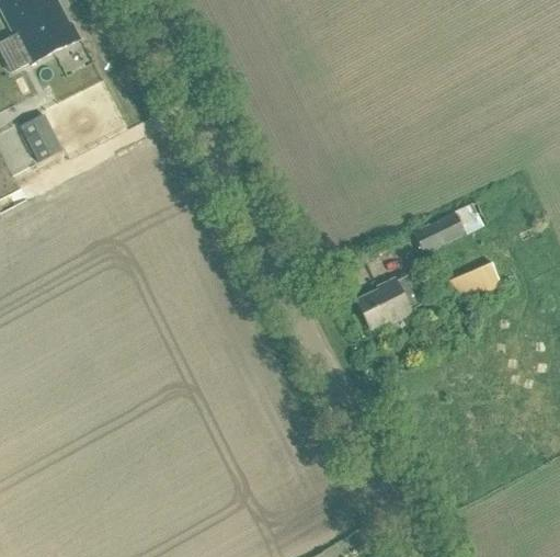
[(0,0),(0,6),(30,63),(79,37),(59,0),(0,0)]
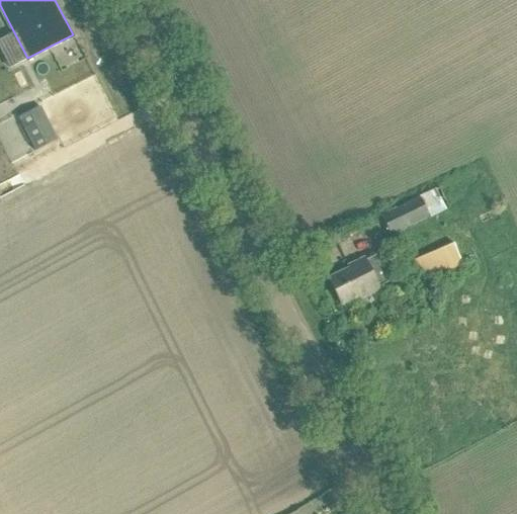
[(33,151),(58,139),(40,103),(16,115),(33,151)]
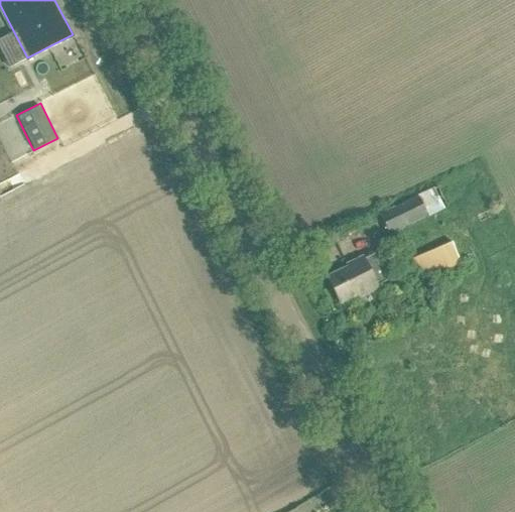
[(418,193),(380,211),(390,232),(428,214),(418,193)]
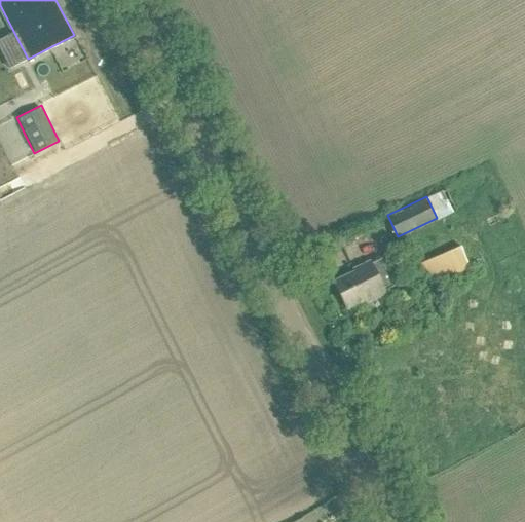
[(461,245),(416,264),(425,287),(471,266),(461,245)]
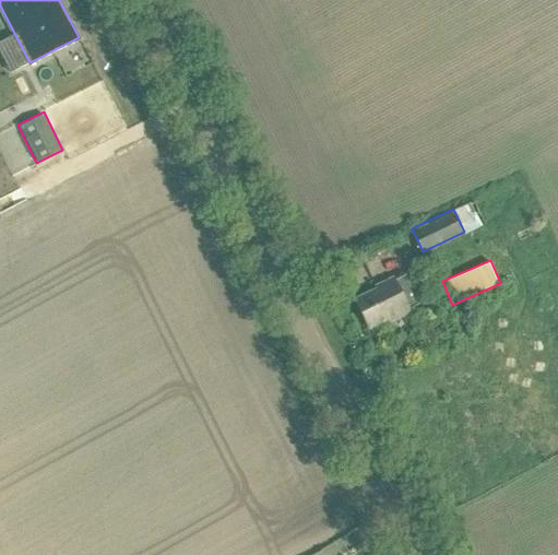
[(390,276),(376,284),(377,287),(355,299),(369,326),(390,315),(392,318),(407,309),(405,306),(417,299),(404,273),(392,280),(390,276)]
